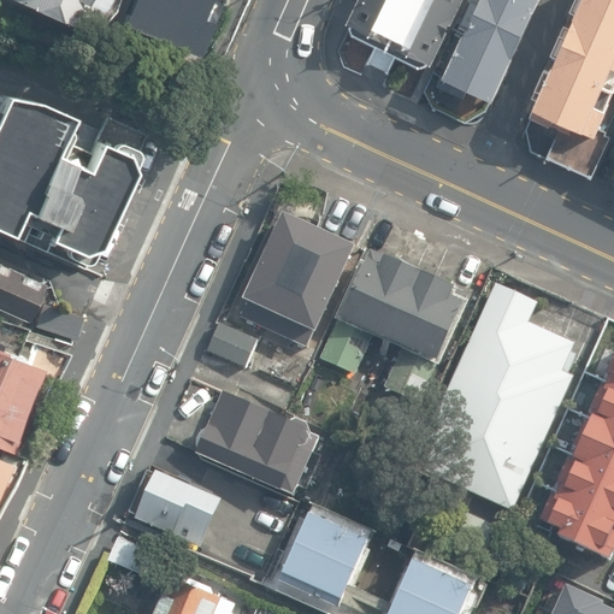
[(11,0),(84,34),(100,0),(11,0)]
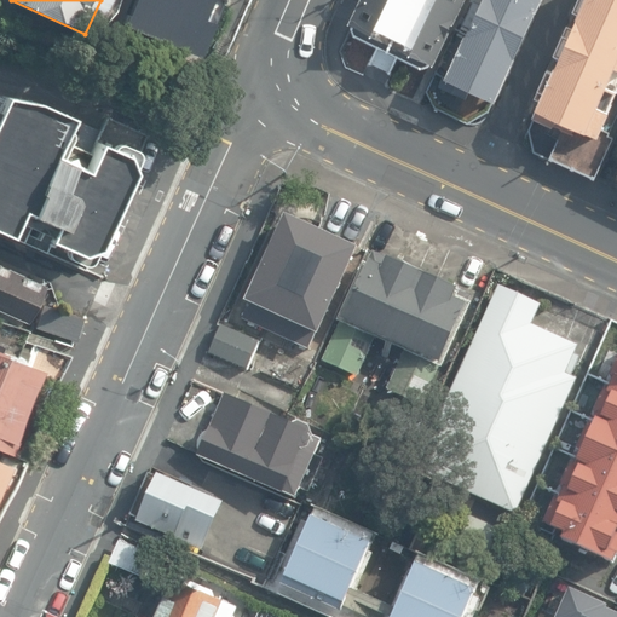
[(130,0),(119,24),(191,56),(205,26),(206,27),(218,0),(130,0)]
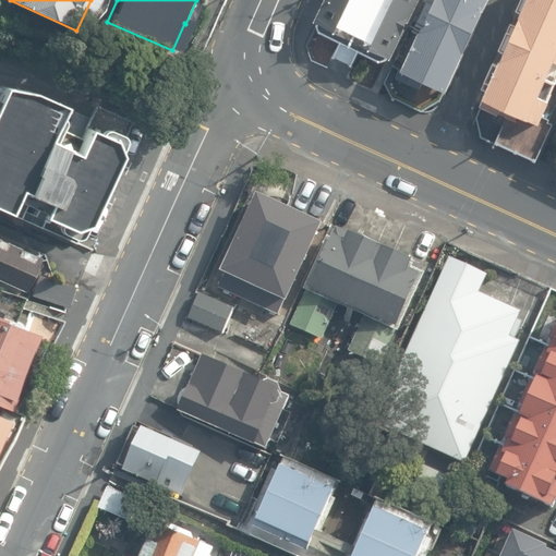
[(328,0),(316,25),(389,62),(420,0),(328,0)]
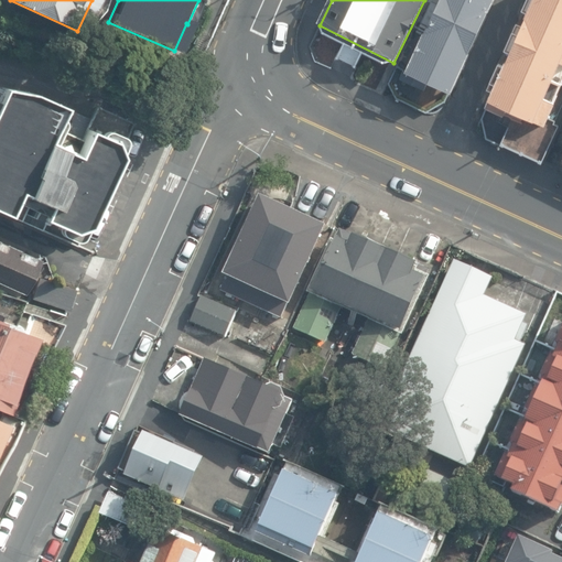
[(440,0),(408,66),(449,86),(490,0),(440,0)]
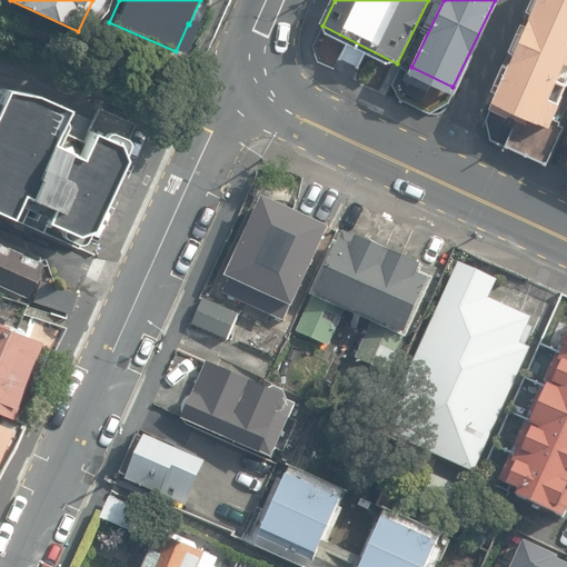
[(566,40),(566,0),(531,0),(488,98),(533,118),(566,40)]
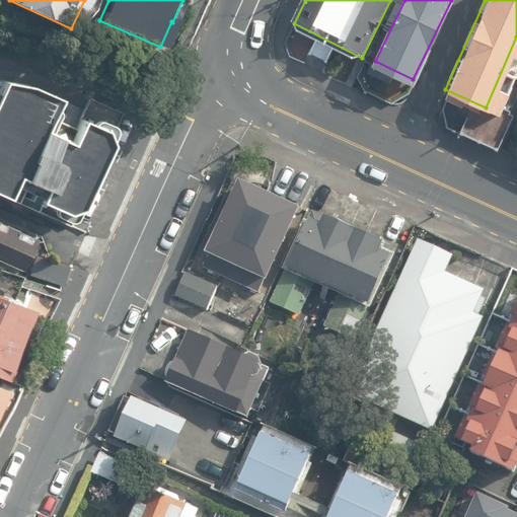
[(0,197),(4,199),(4,198),(13,202),(14,201),(32,209),(32,208),(69,224),(109,135),(112,132),(112,128),(109,124),(97,119),(95,119),(90,120),(88,123),(77,118),(73,127),(55,119),(57,116),(57,113),(56,108),(53,106),(57,97),(27,85),(0,80),(0,197)]
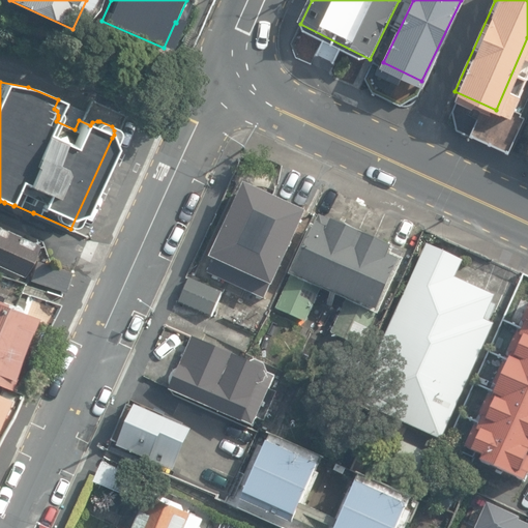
[(309,213),(244,184),(203,276),(267,304),(309,213)]
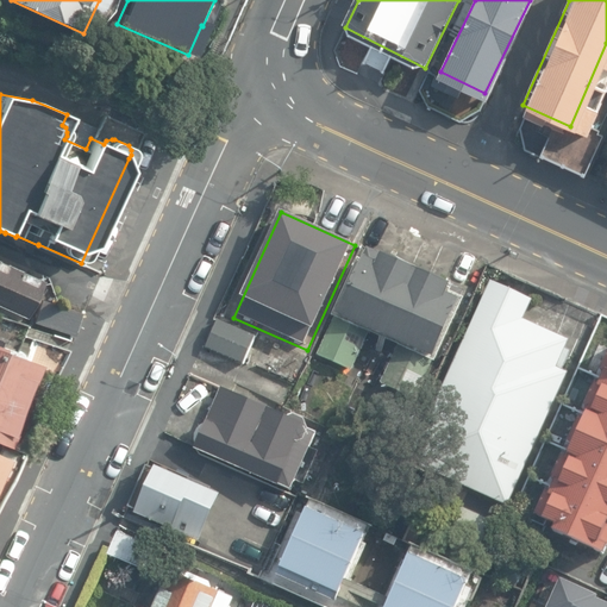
[(419,274),(364,248),(317,350),(373,376),(419,274)]
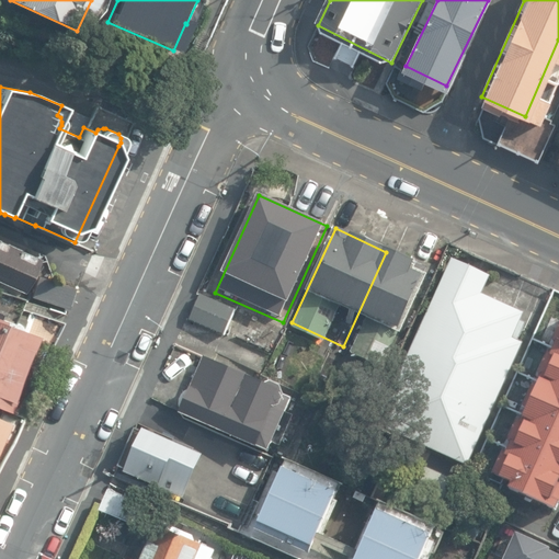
[(36,258),(0,240),(0,282),(21,292),(36,258)]
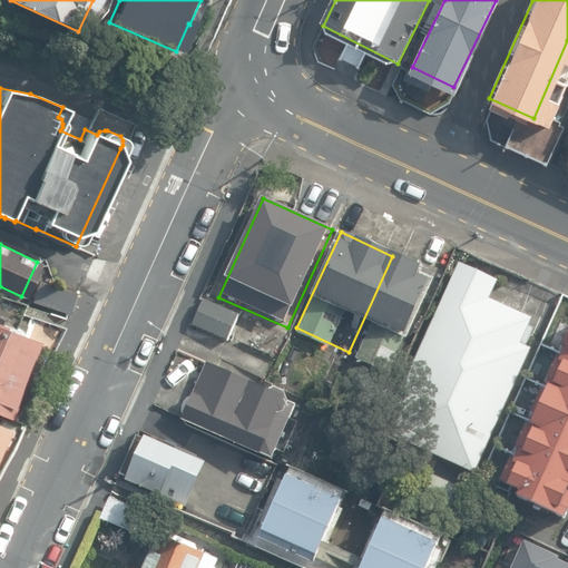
[(436,275),(392,256),(349,352),(392,371),(436,275)]
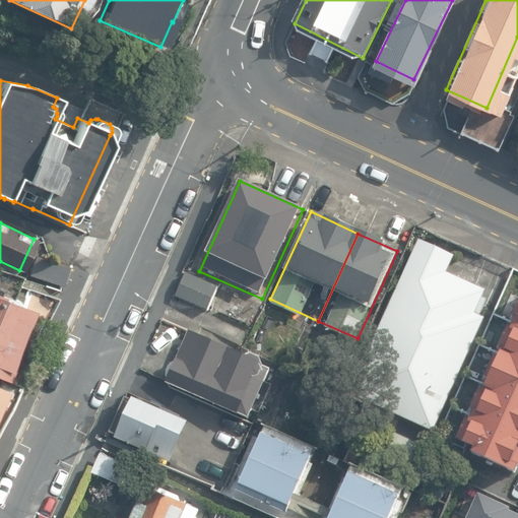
[(453,253),(416,238),(346,390),(433,430),(484,315),(478,313),(486,298),(480,295),(484,286),(446,270),(453,253)]
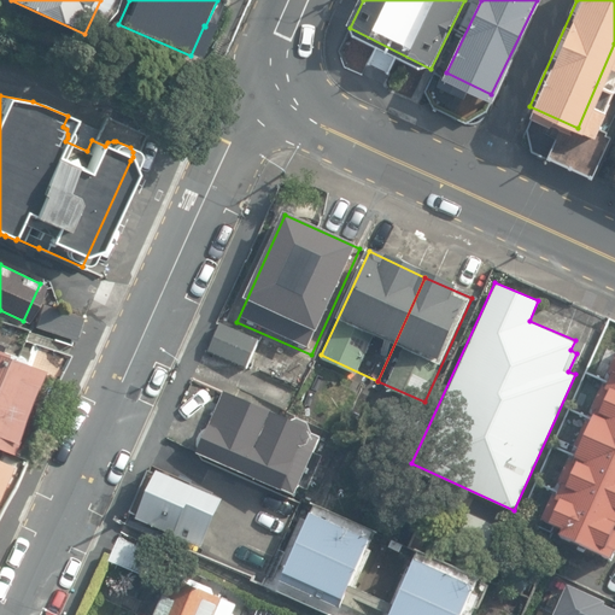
[(81,315),(41,302),(33,326),(74,339),(81,315)]
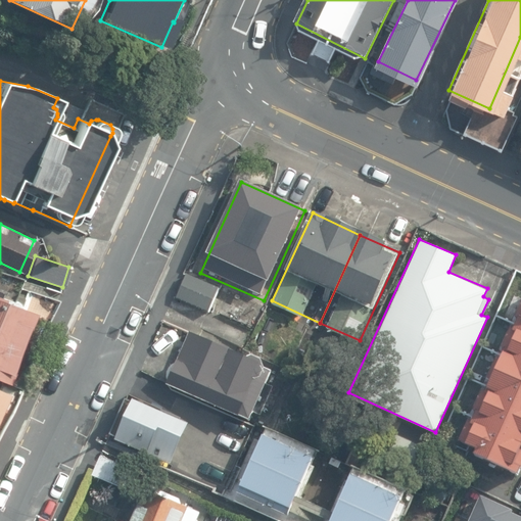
[(217,290),(189,279),(179,299),(206,313),(217,290)]
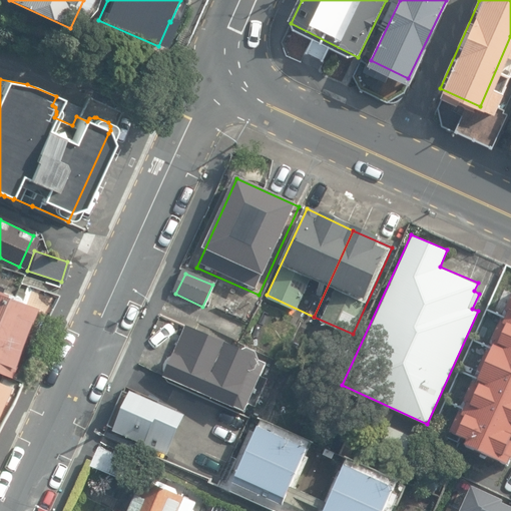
[(29,301),(0,290),(0,368),(4,370),(29,301)]
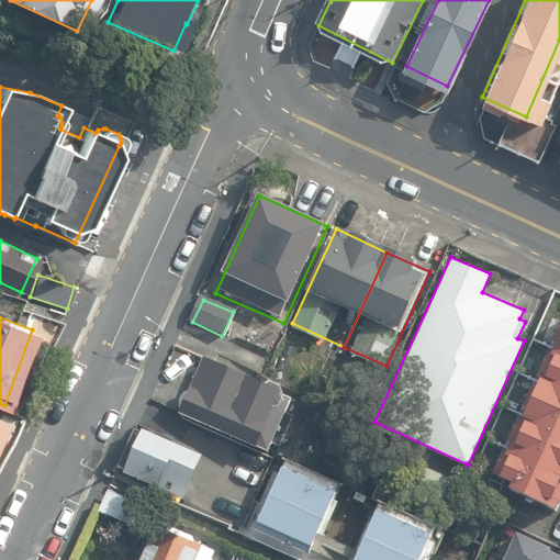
[(559,503),(559,321),(493,474),(559,507),(559,503)]
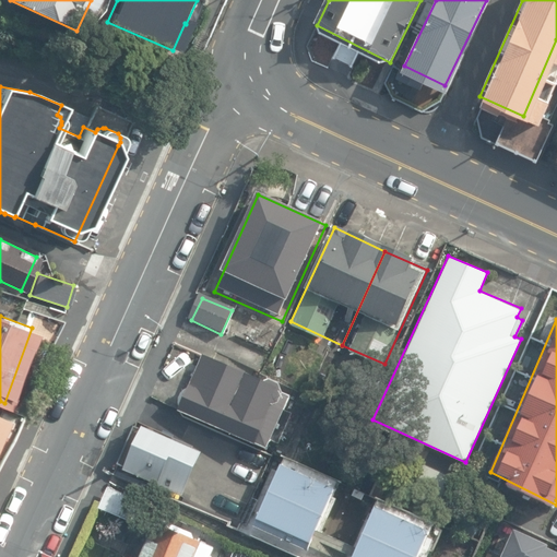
[(294,396),(198,356),(176,409),(272,448),(294,396)]
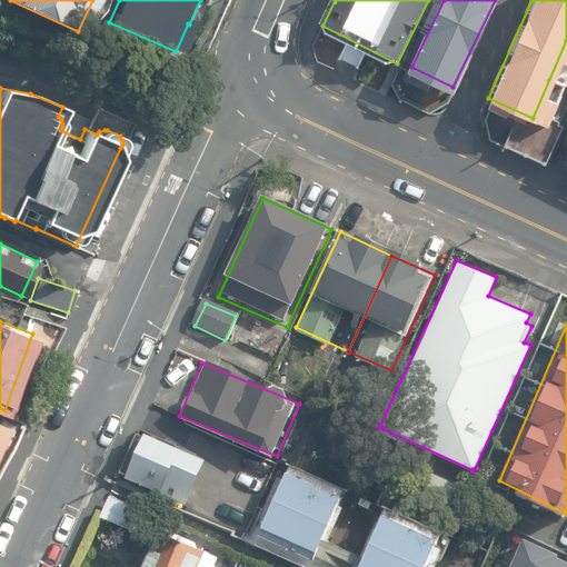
[(204,458),(143,435),(122,474),(186,503),(204,458)]
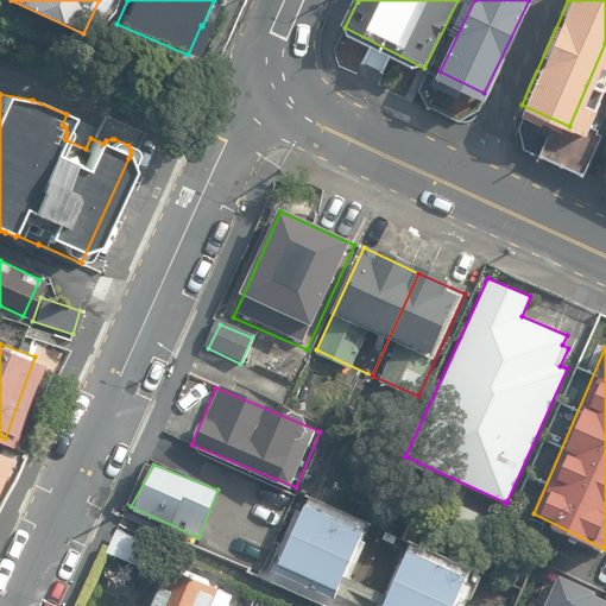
[(368,524),(304,496),(272,575),(336,601),(368,524)]
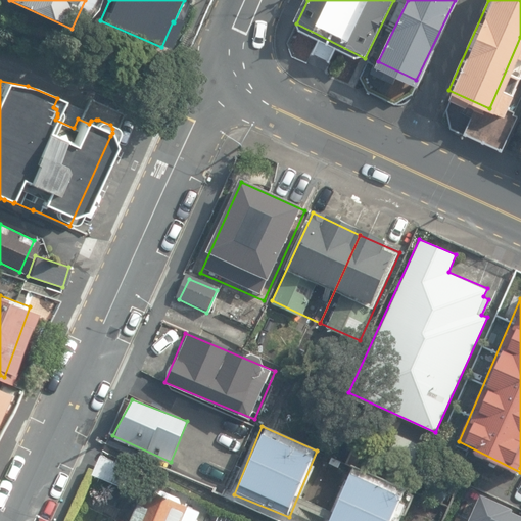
[(394,520),(409,489),(353,467),(328,520),(394,520)]
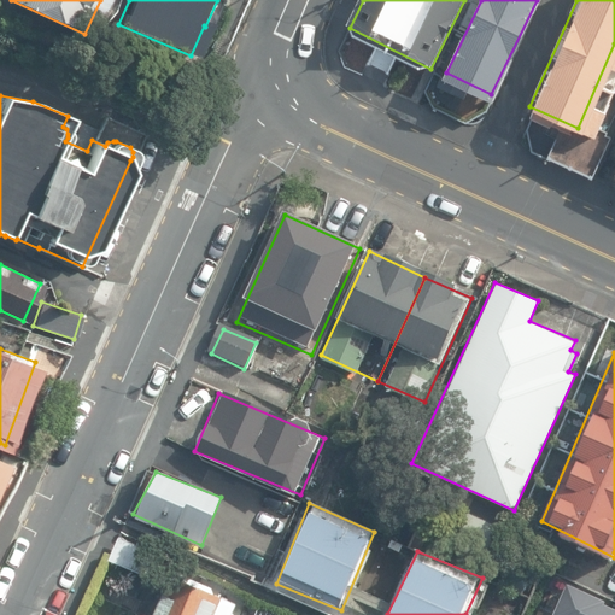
[(264,614),(265,614),(160,572),(142,614),(264,614)]
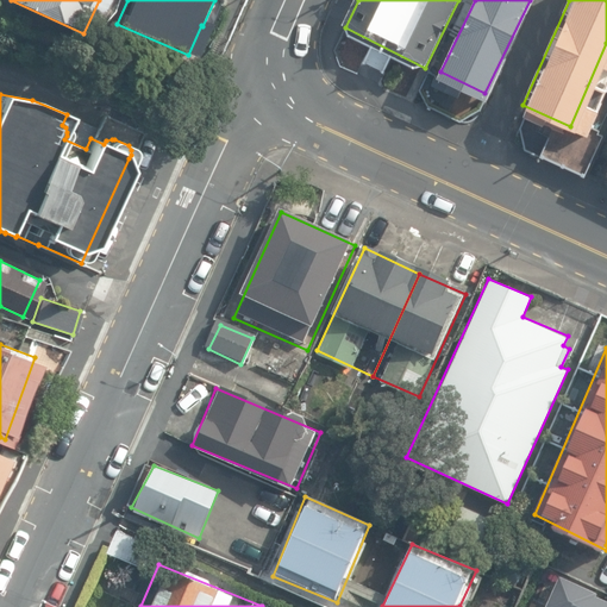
[(596,590),(559,573),(543,606),(606,606),(606,598),(595,593),(596,590)]
